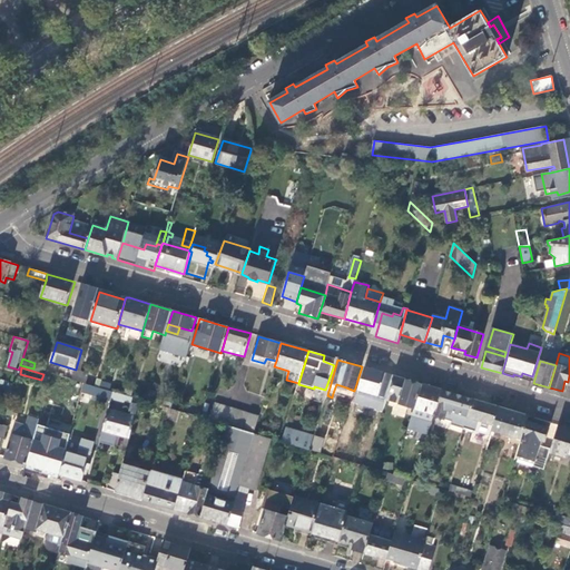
[(385,374),(365,367),(359,391),(375,395),(369,399),(365,411),(373,413),(381,387),(385,374)]
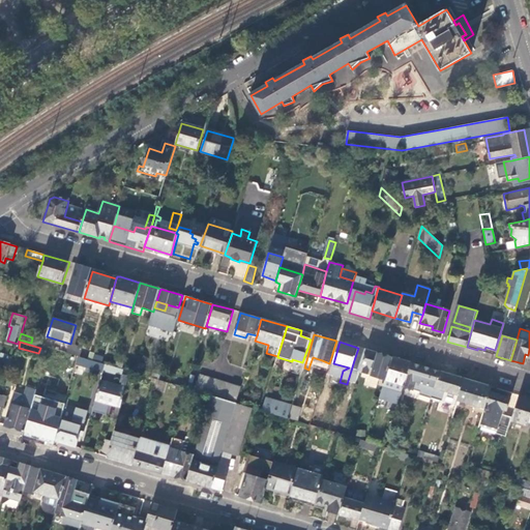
[(79,357),(80,357),(82,350),(75,347),(69,346),(67,354),(79,357)]
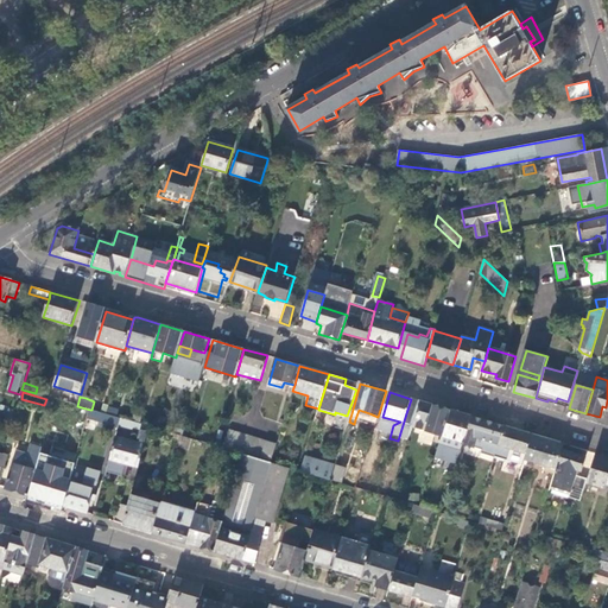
[(420,401),(411,399),(406,413),(416,416),(412,429),(419,405),(420,401)]
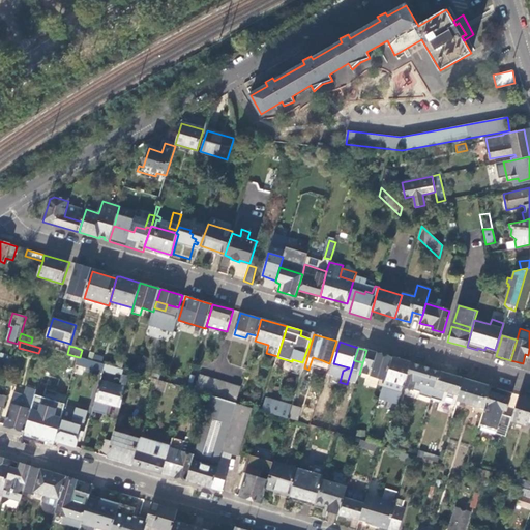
[(377,353),(366,350),(365,353),(359,374),(367,377),(366,379),(370,379),(377,353)]
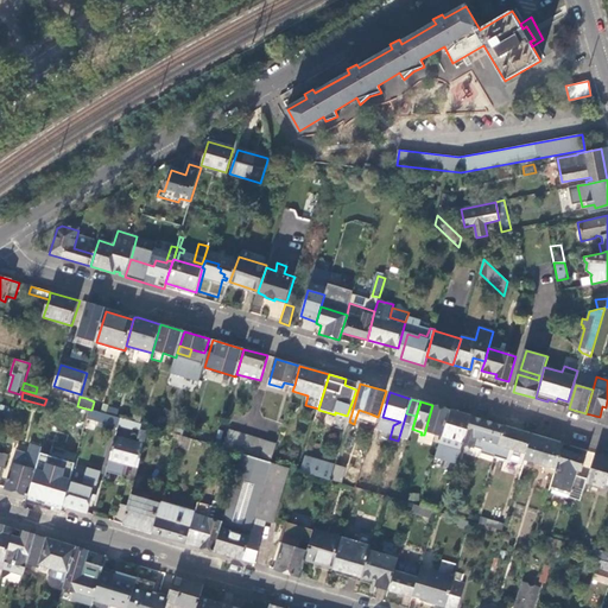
[(450,411),(434,405),(426,431),(443,436),(450,411)]
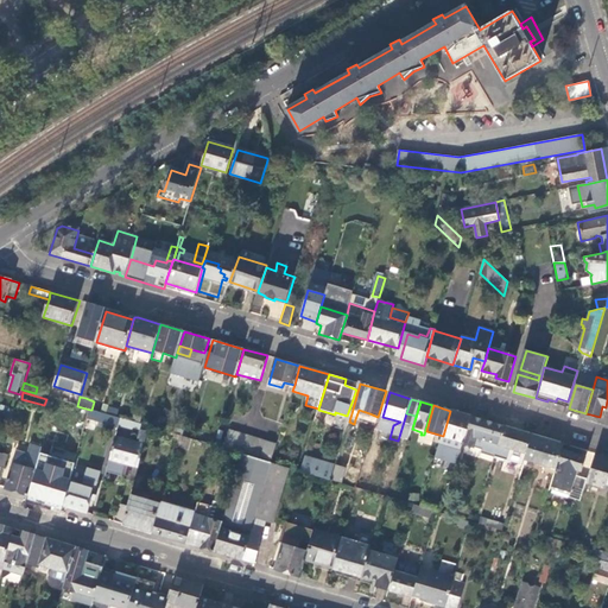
[(87,419),(90,410),(77,406),(71,426),(84,430),(87,419)]
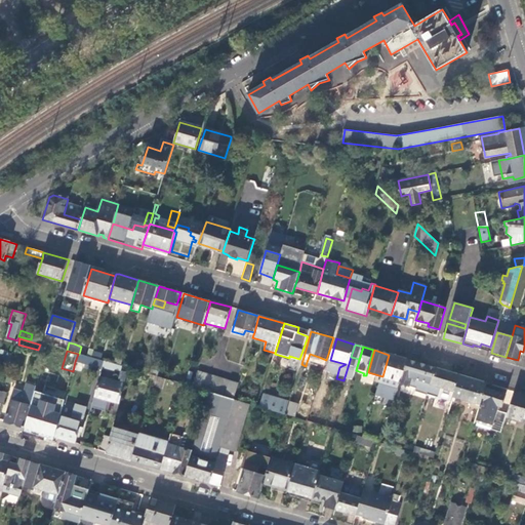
[(103,368),(105,361),(79,354),(78,354),(75,362),(85,364),(86,359),(93,361),(91,366),(103,369),(103,368)]
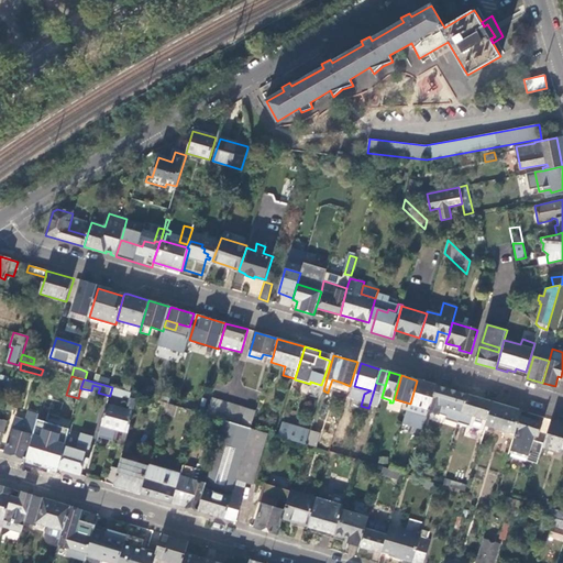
[(332,379),(329,388),(340,392),(342,383),(332,379)]
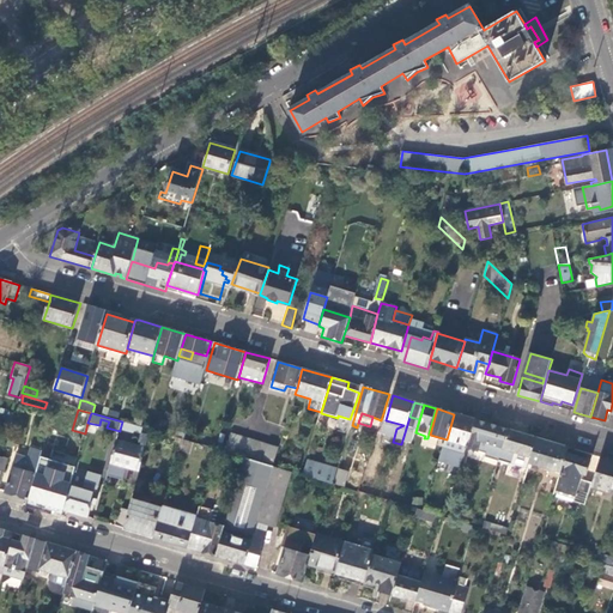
[(447,439),(439,461),(461,467),(467,448),(475,420),(454,414),(447,439)]
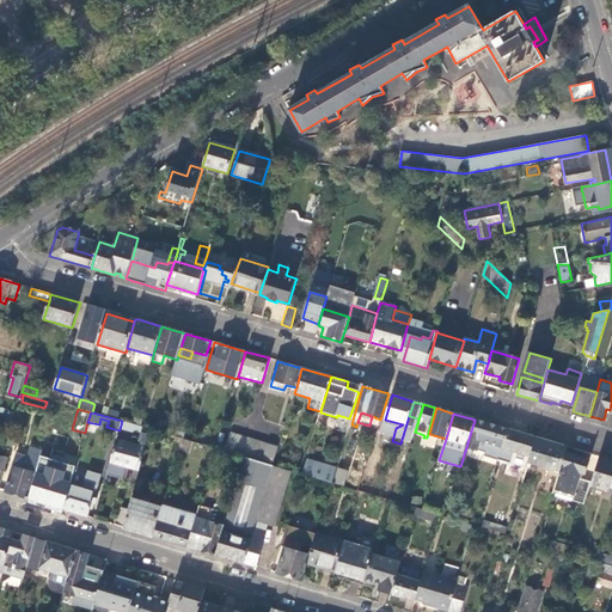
[(475,420),(466,447),(485,453),(484,457),(499,461),(508,429),(475,420)]
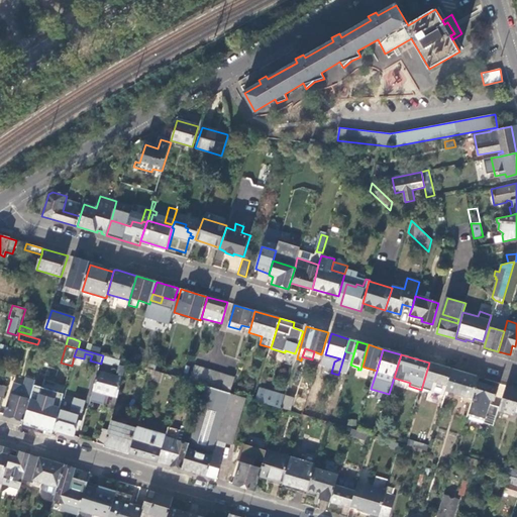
[(118,360),(112,358),(103,355),(101,363),(113,366),(113,364),(119,366),(117,374),(119,374),(118,378),(99,372),(94,390),(117,397),(127,363),(118,360)]
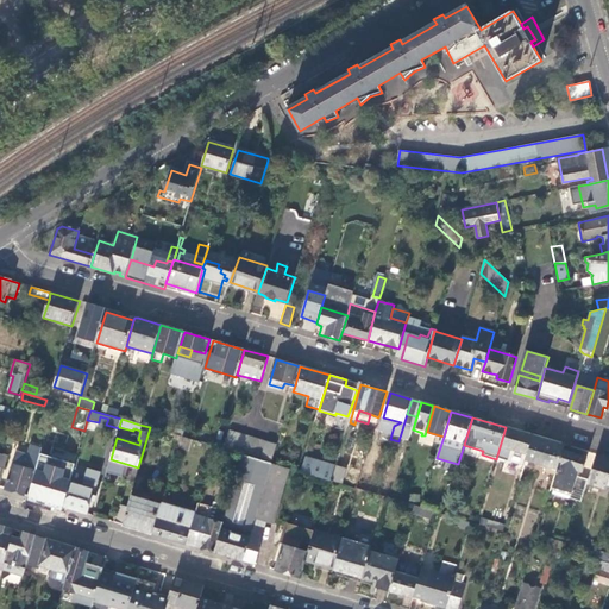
[(186,429),(176,426),(174,434),(181,437),(183,438),(186,429)]
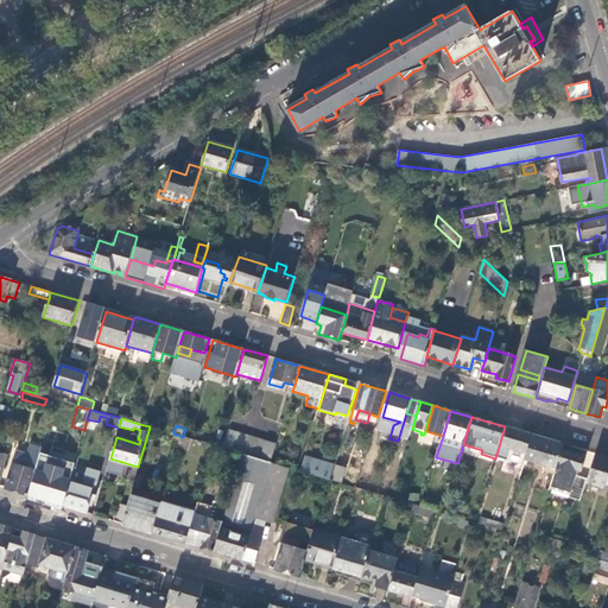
[(532,435),(505,426),(495,458),(506,462),(510,449),(526,454),(532,435)]
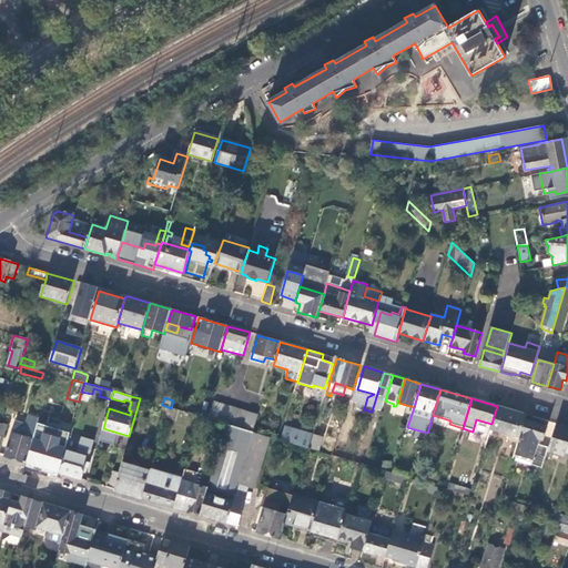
[(203,409),(173,401),(171,408),(181,411),(201,416),(203,409)]
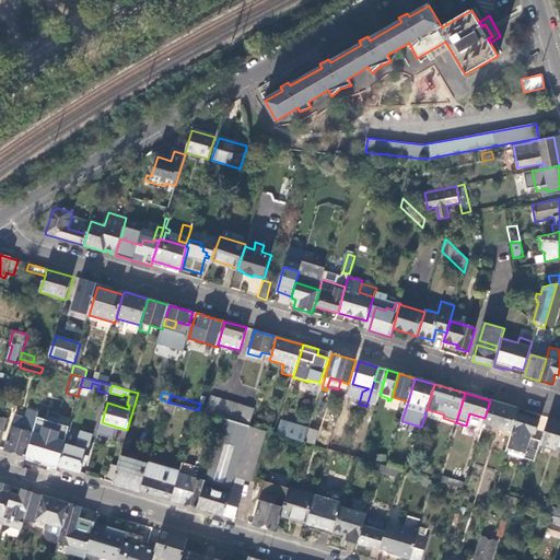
[(223,418),(229,403),(211,397),(206,413),(223,418)]
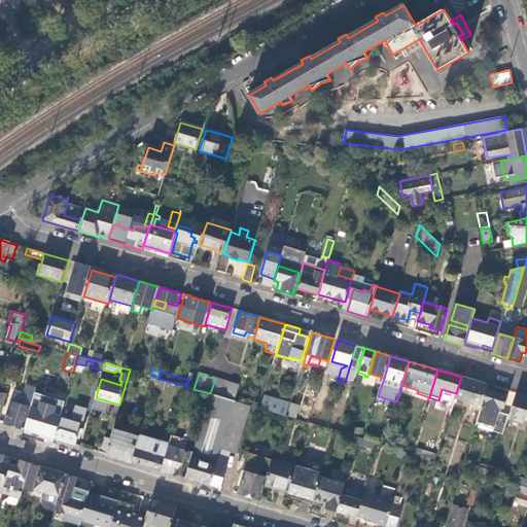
[(489,385),(461,377),(456,393),(455,397),(472,402),(471,408),(481,411),(487,390),(489,385)]
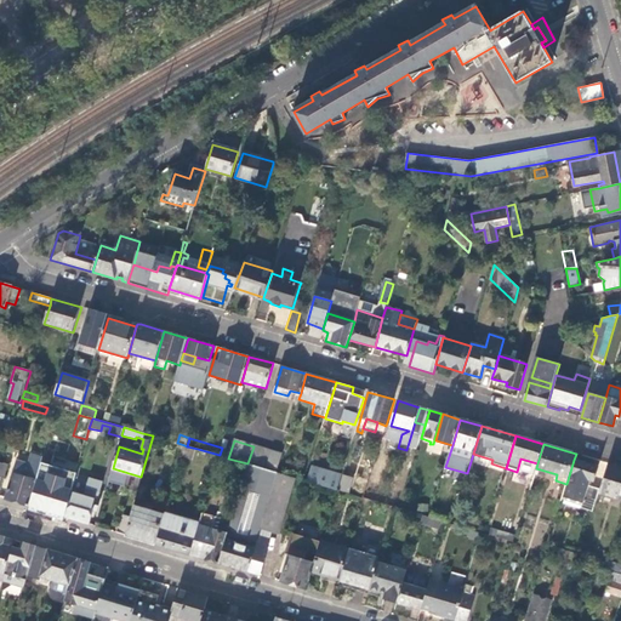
[(198,449),(187,446),(184,445),(181,456),(194,460),(198,449)]
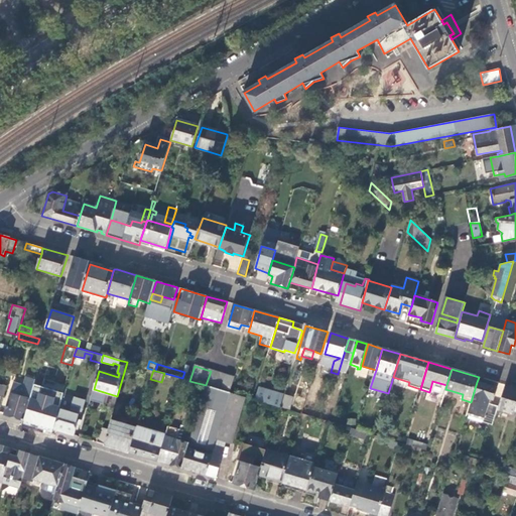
[(234,377),(211,371),(206,385),(229,392),(234,377)]
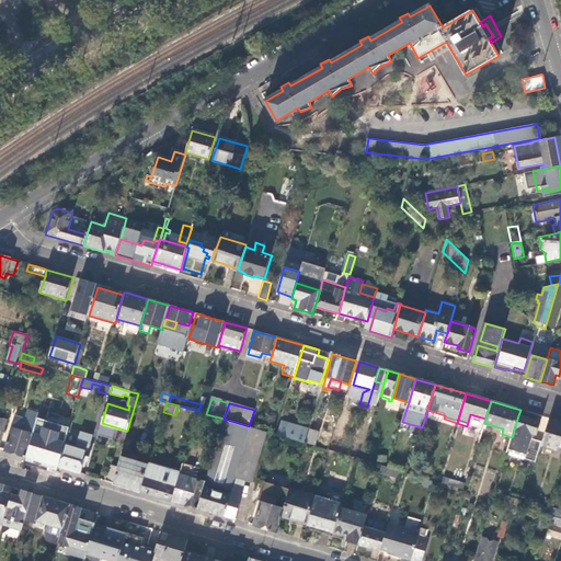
[(15,416),(4,451),(26,458),(34,434),(33,434),(38,413),(30,411),(26,420),(15,416)]
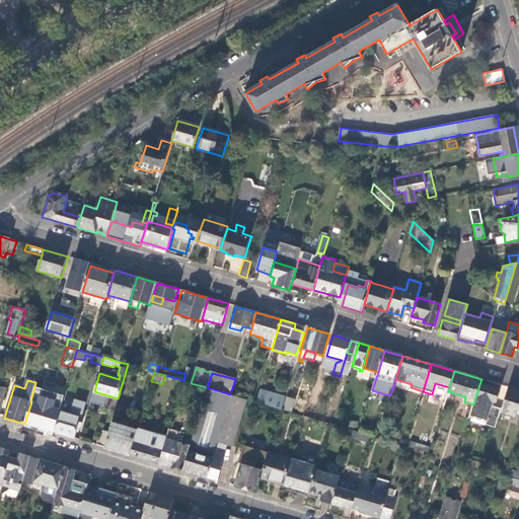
[(500,390),(479,384),(473,404),(470,414),(486,419),(485,424),(496,427),(501,412),(501,409),(492,405),(493,401),(496,402),(500,390)]
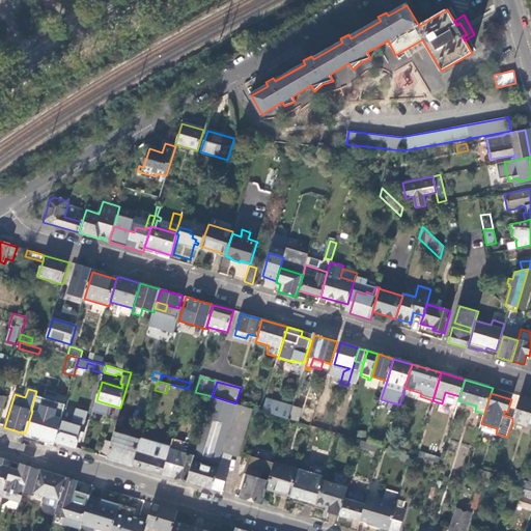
[(187,480),(213,488),(222,456),(223,451),(236,403),(235,403),(212,396),(199,441),(198,445),(196,450),(194,456),(187,480)]
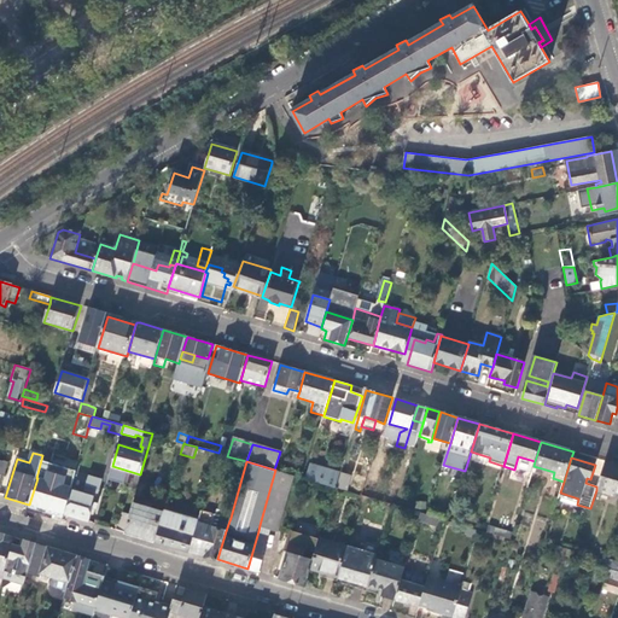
[(617,464),(605,461),(596,487),(596,490),(614,496),(616,493),(617,493),(617,464)]
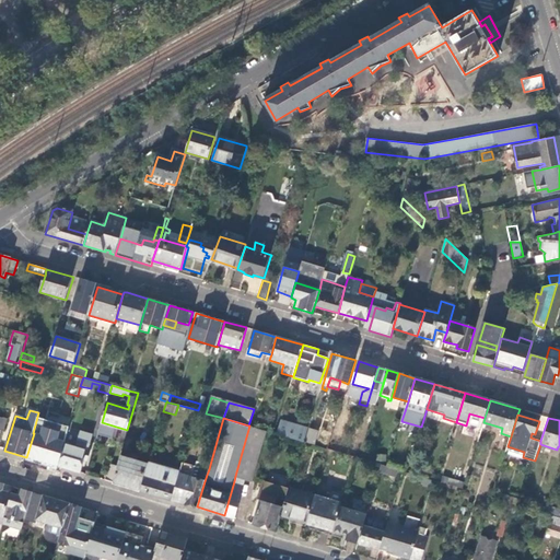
[(303,442),(305,442),(308,430),(300,428),(300,426),(290,422),(287,436),(303,442)]
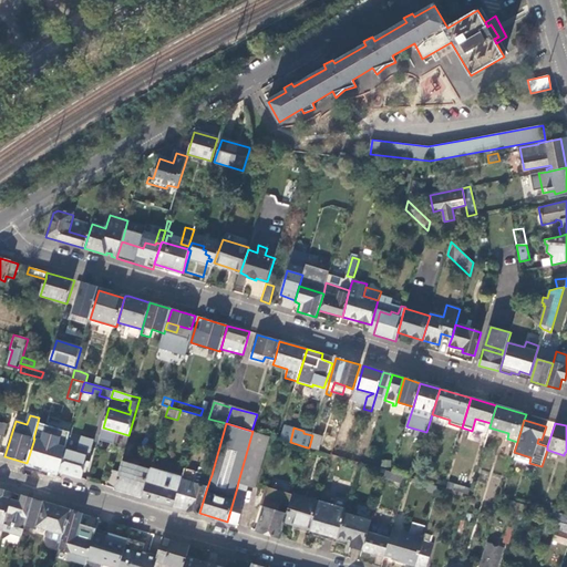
[(271,436),(253,431),(238,482),(255,487),(271,436)]
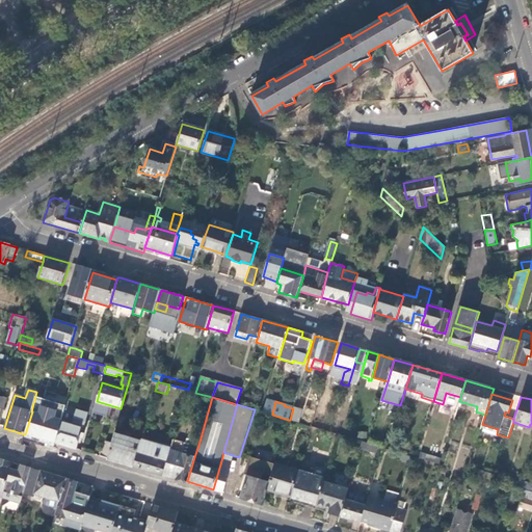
[(295,407),(295,408),(291,419),(299,421),(302,410),(295,407)]
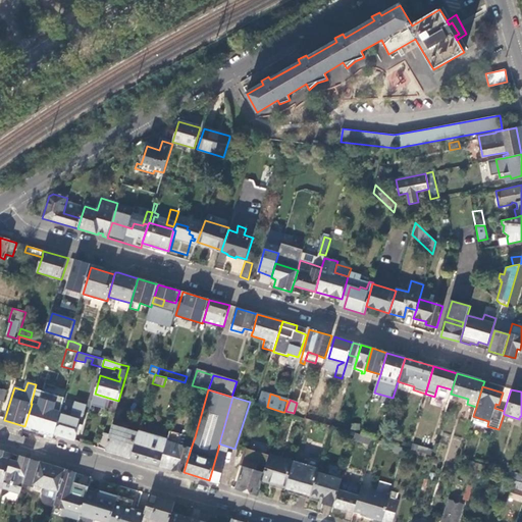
[(24,426),(54,434),(61,410),(51,407),(50,410),(32,404),(24,426)]
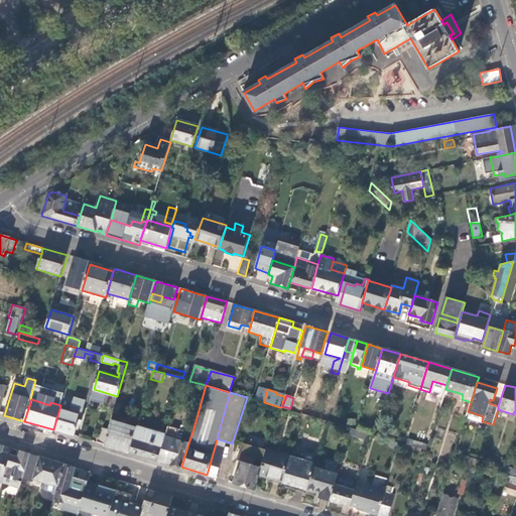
[(264,402),(255,399),(253,405),(278,412),(279,407),(264,402)]
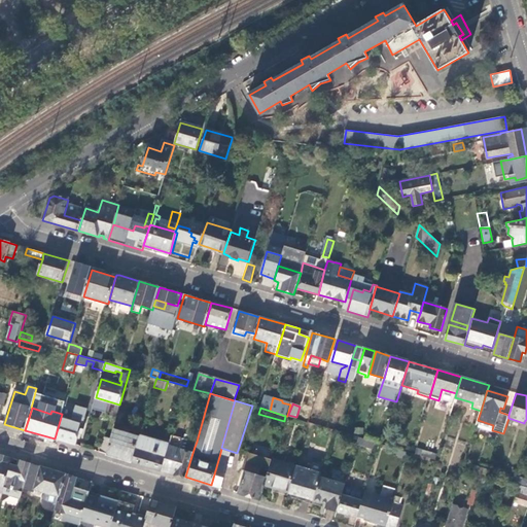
[(56,440),(75,445),(78,432),(82,433),(84,424),(83,423),(85,417),(70,413),(68,419),(62,417),(56,440)]
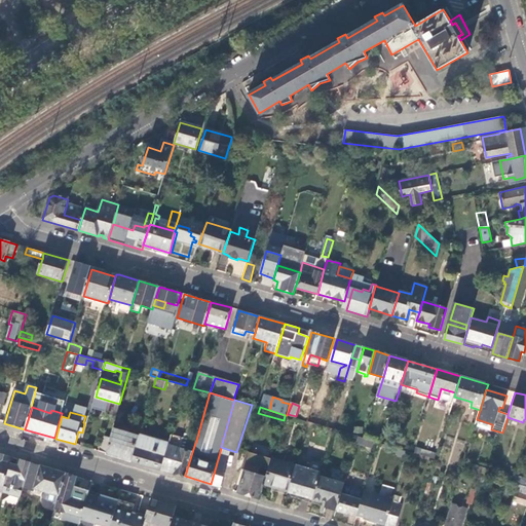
[(310,422),(317,424),(320,416),(312,414),(310,422)]
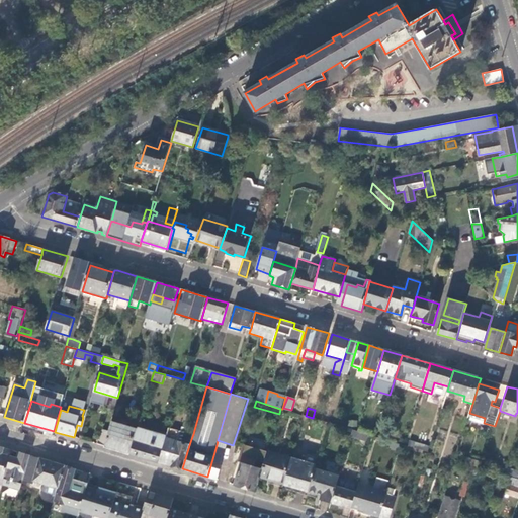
[(335,418),(327,416),(325,421),(333,424),(335,418)]
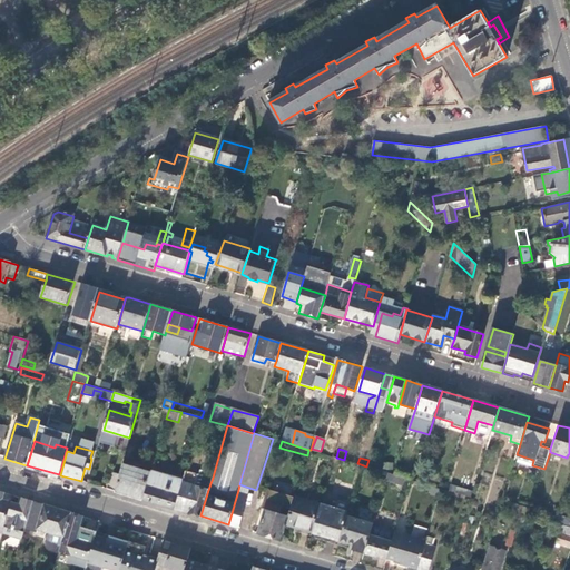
[(381,463),(369,460),(366,467),(379,470),(381,463)]
